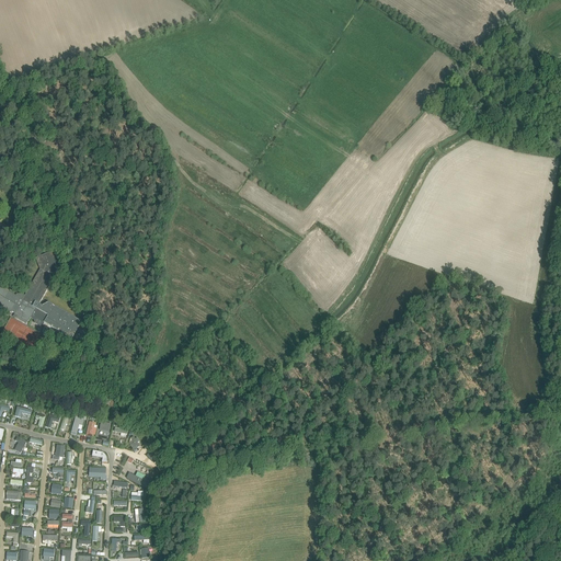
[(82,322),(48,302),(43,306),(38,305),(60,267),(54,251),(35,258),(39,270),(25,296),(21,294),(16,295),(15,296),(0,287),(0,264),(7,259),(4,256),(0,252),(0,306),(12,313),(12,312),(18,316),(16,319),(26,324),(29,321),(31,318),(34,320),(34,323),(39,327),(43,325),(45,323),(72,340),(82,322)]
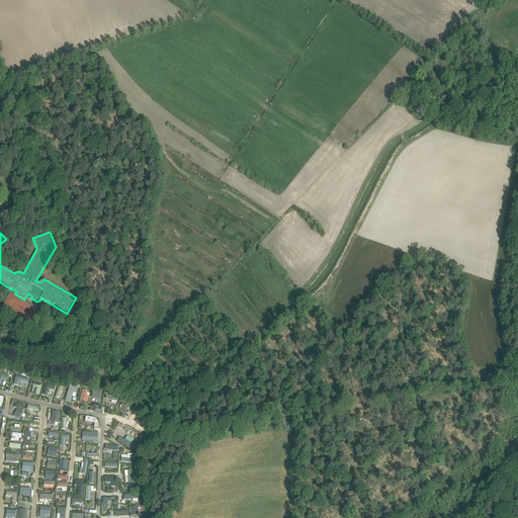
[(1,373),(0,373),(0,384),(1,385),(3,378),(8,380),(9,376),(5,374),(1,373)]
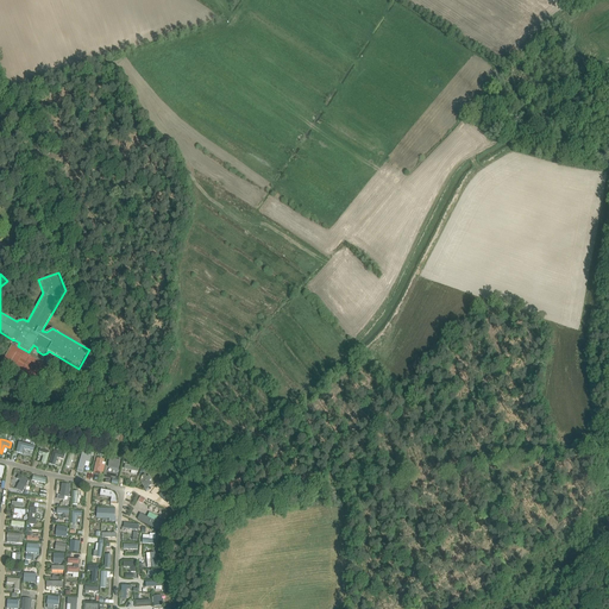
[(36,446),(19,441),(17,452),(23,454),(25,449),(33,451),(36,446)]
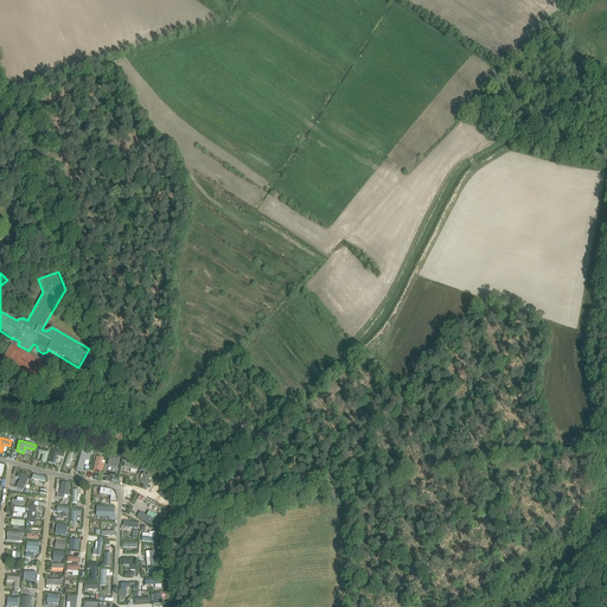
[(40,449),(39,453),(44,454),(42,461),(46,462),(50,451),(40,448),(40,449)]
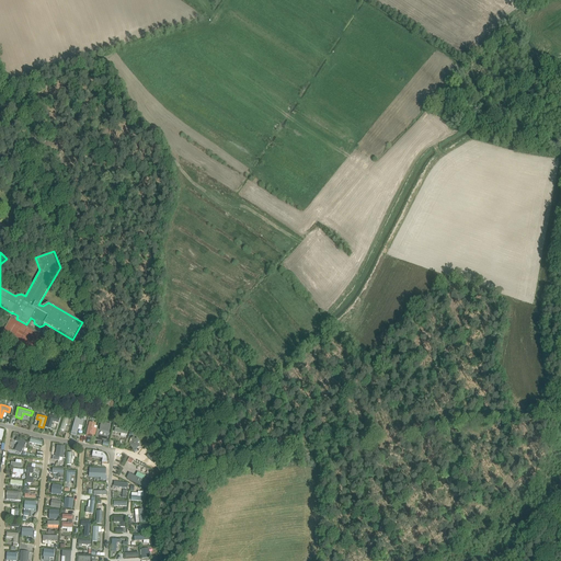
[(49,415),(46,427),(52,428),(54,421),(59,423),(60,419),(49,415)]
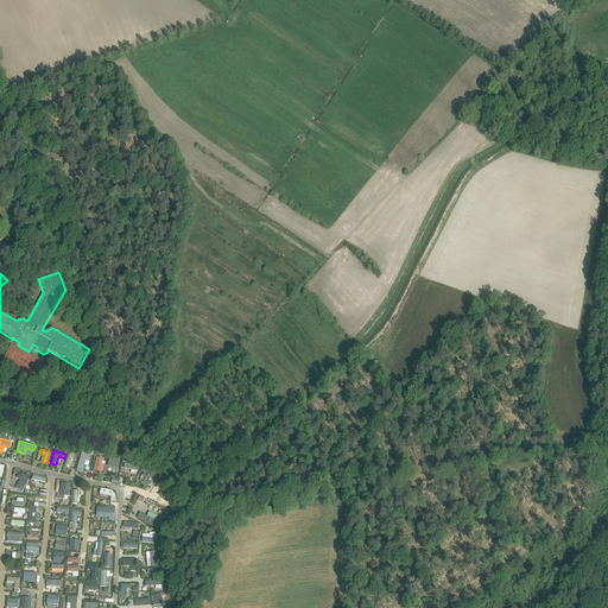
[(89,454),(82,451),(77,468),(84,470),(87,461),(90,462),(92,455),(89,454)]
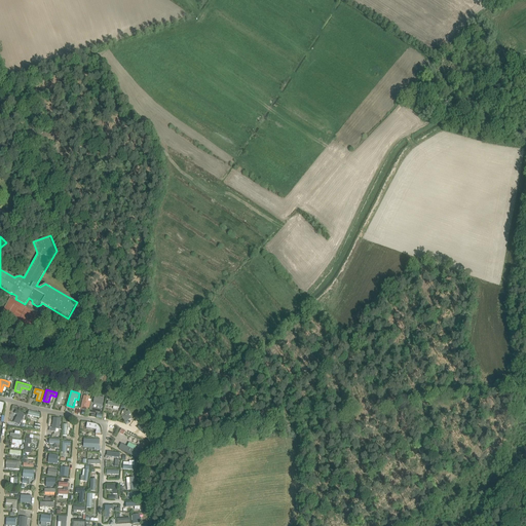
[(104,398),(95,396),(94,403),(103,405),(104,398)]
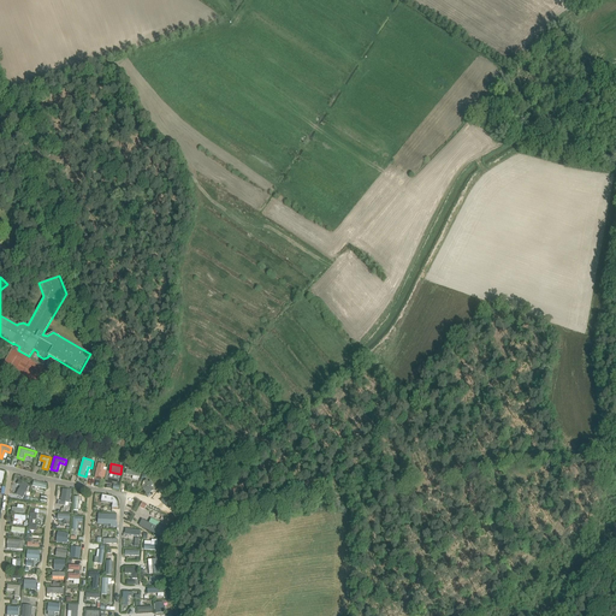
[(128,469),(126,474),(132,475),(132,479),(138,480),(140,477),(141,478),(142,473),(142,469),(131,467),(131,471),(128,469)]
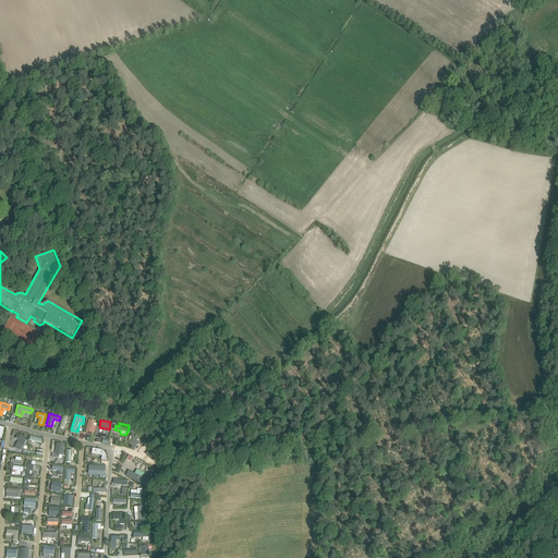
[(88,424),(86,432),(86,434),(92,435),(93,433),(93,432),(95,432),(95,429),(94,429),(94,425),(88,424)]
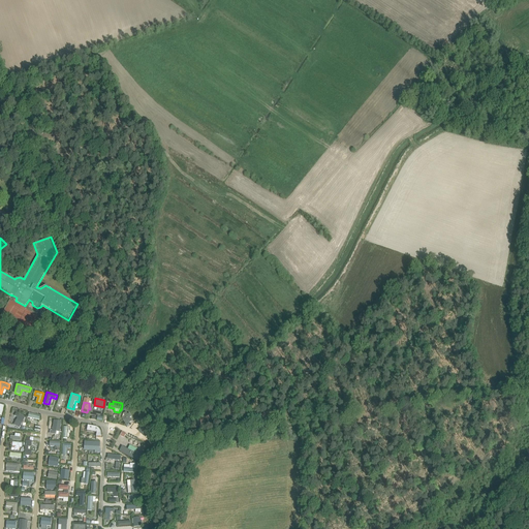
[(127,414),(126,411),(123,413),(125,415),(129,423),(132,421),(130,417),(131,416),(129,413),(127,414)]
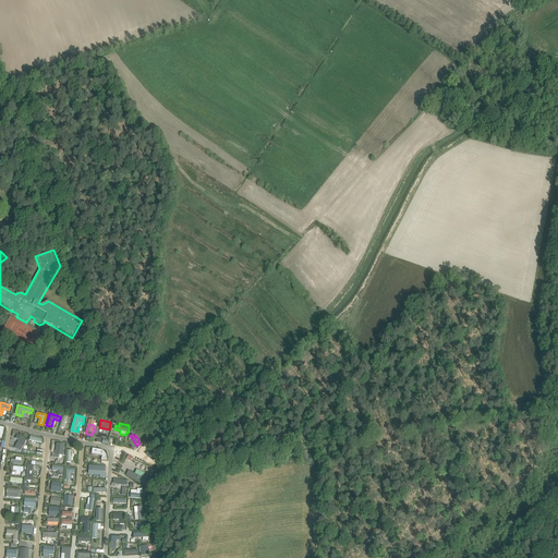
[(19,440),(14,448),(21,451),(26,440),(27,440),(17,435),(17,436),(16,438),(15,439),(19,440)]
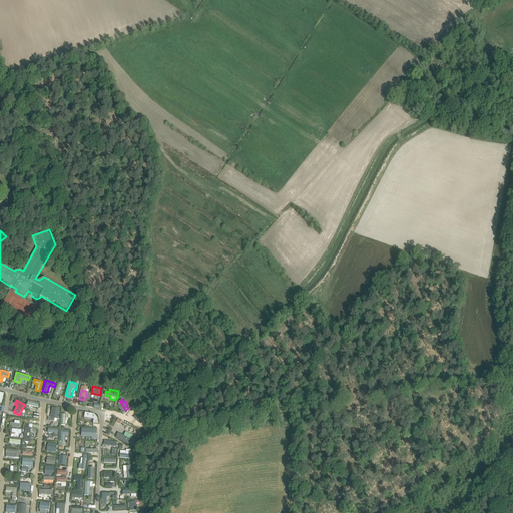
[(60,409),(52,408),(50,418),(49,417),(48,421),(54,422),(55,419),(58,420),(60,409)]
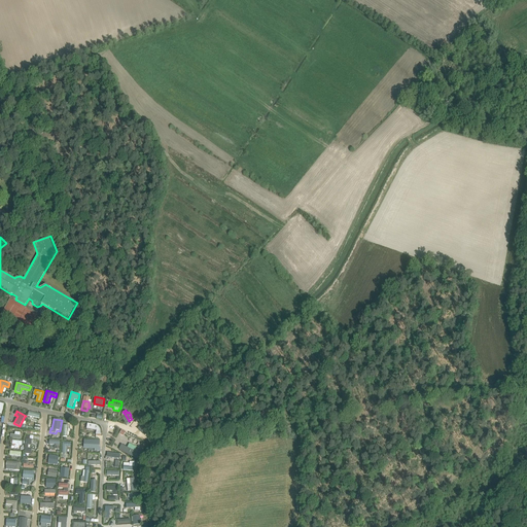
[(95,425),(88,424),(86,429),(97,430),(96,433),(101,433),(101,432),(101,431),(101,430),(100,429),(100,428),(99,428),(99,427),(98,427),(98,426),(97,426),(97,425),(96,425),(95,425)]
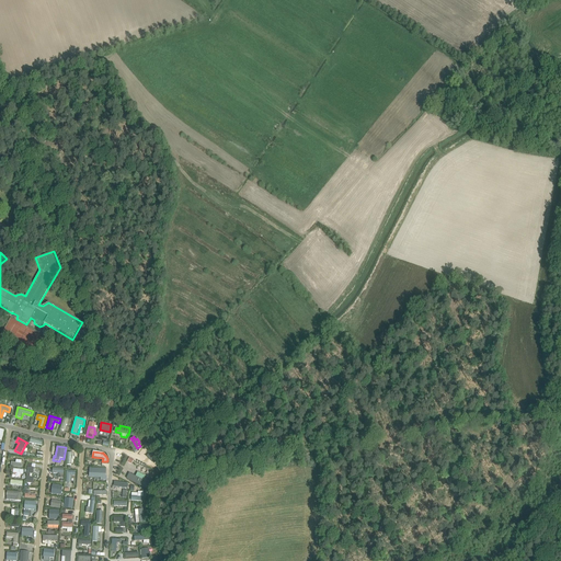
[(65,469),(53,468),(53,470),(53,473),(59,473),(59,478),(64,479),(65,469)]
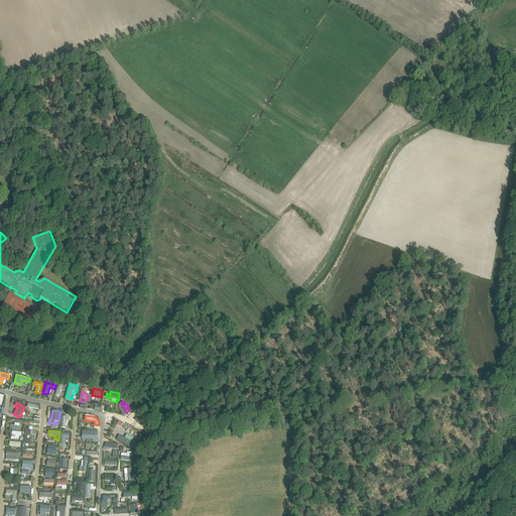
[(96,441),(98,442),(99,438),(98,438),(98,431),(85,430),(85,439),(96,439),(96,441)]
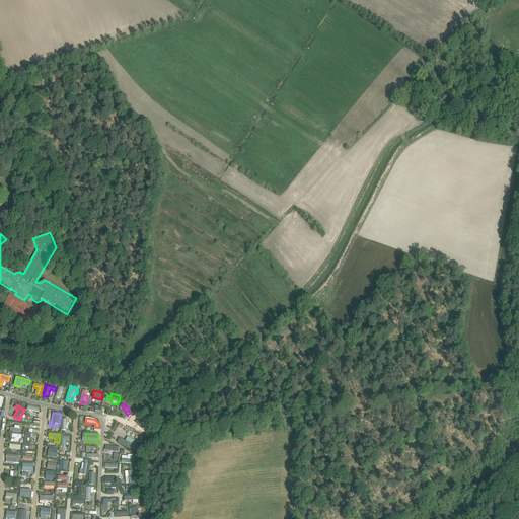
[(70,436),(62,436),(62,446),(66,446),(66,439),(70,440),(70,436)]
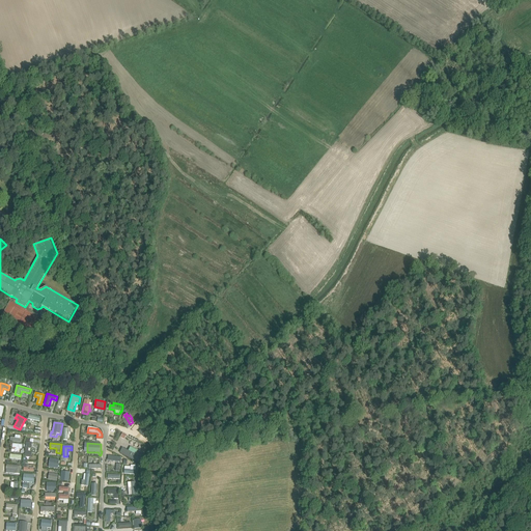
[(122,448),(120,453),(139,464),(143,455),(137,452),(136,455),(122,448)]
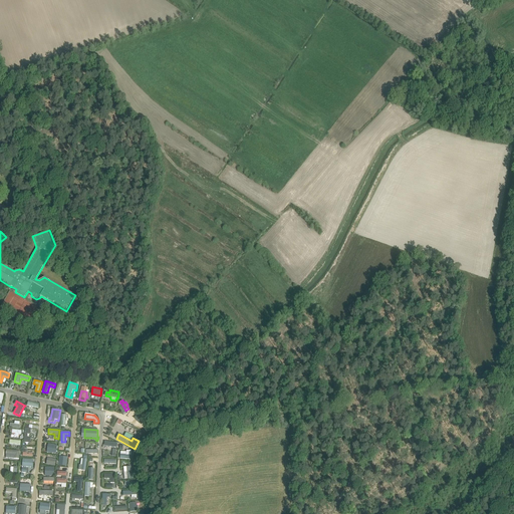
[(105,442),(104,446),(107,447),(106,450),(112,451),(113,450),(113,448),(117,448),(117,443),(105,442)]
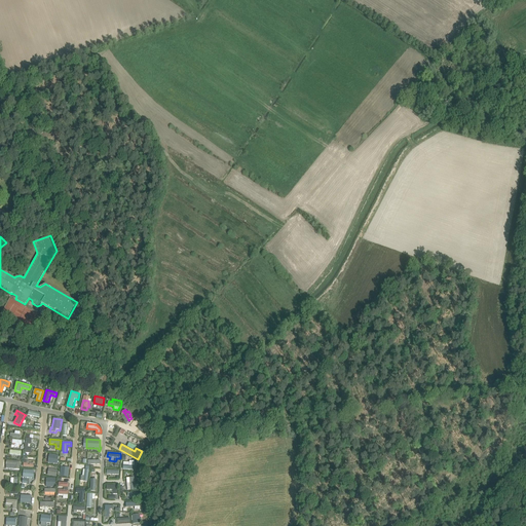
[(59,455),(49,454),(48,463),(58,464),(59,455)]
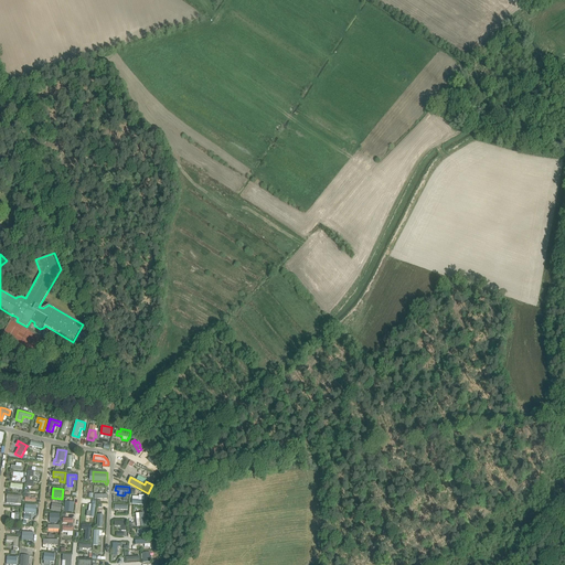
[(22,496),(8,494),(7,499),(17,500),(16,504),(21,504),(22,496)]
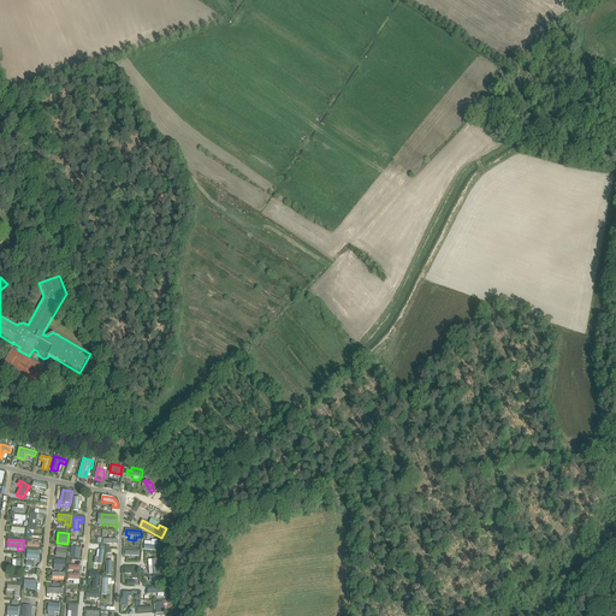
[(152,545),(144,545),(144,550),(157,551),(158,540),(152,540),(152,545)]
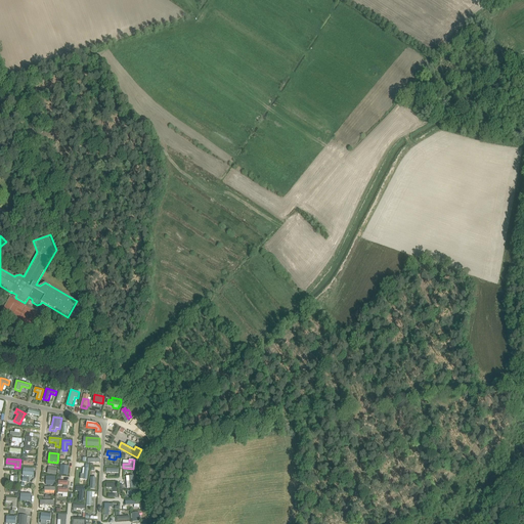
[(68,475),(69,466),(60,465),(60,471),(59,474),(68,475)]
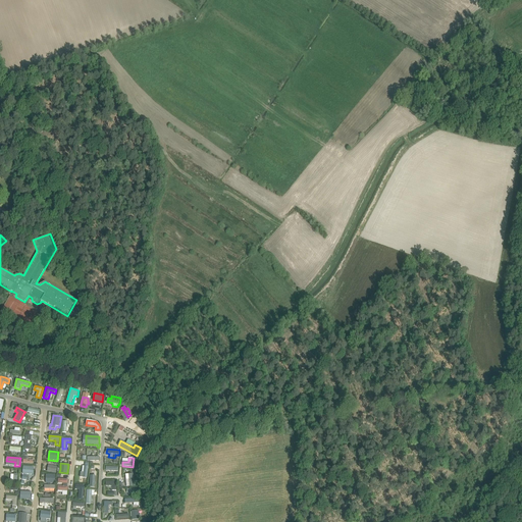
[(34,467),(23,466),(22,474),(24,474),(24,476),(22,476),(22,480),(28,480),(28,476),(27,476),(27,474),(33,475),(34,467)]
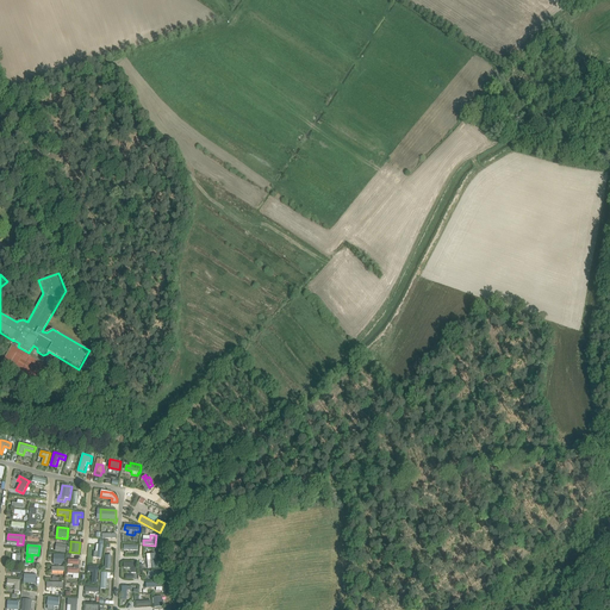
[(103,559),(104,546),(99,545),(98,552),(94,552),(93,558),(97,559),(103,559)]
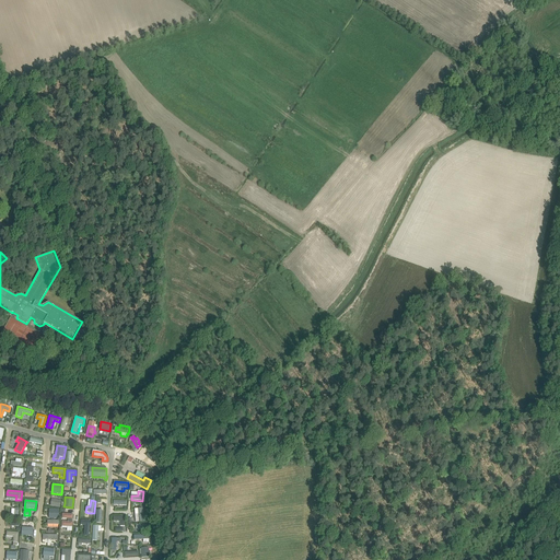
[(59,510),(54,510),(53,510),(53,515),(49,515),(49,518),(59,518),(59,510)]
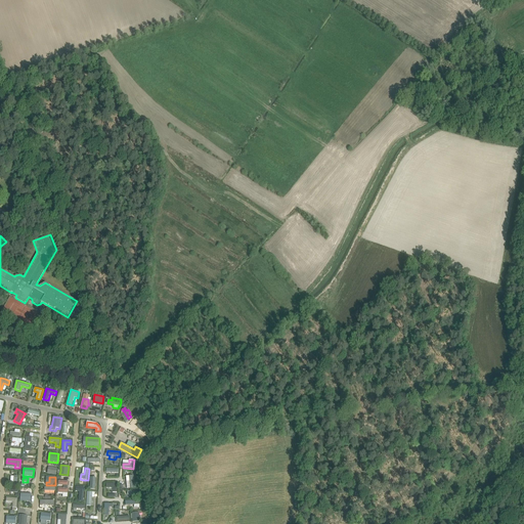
[(58,488),(57,492),(68,493),(69,488),(68,488),(68,486),(69,486),(69,481),(58,481),(58,485),(63,486),(63,488),(58,488)]
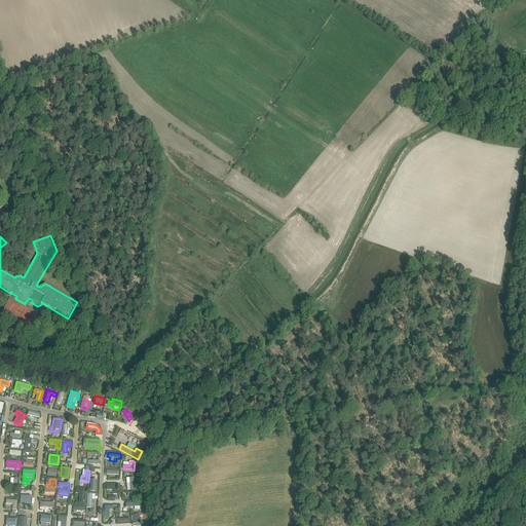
[(113,494),(118,494),(118,490),(118,486),(107,485),(107,490),(113,490),(113,494)]
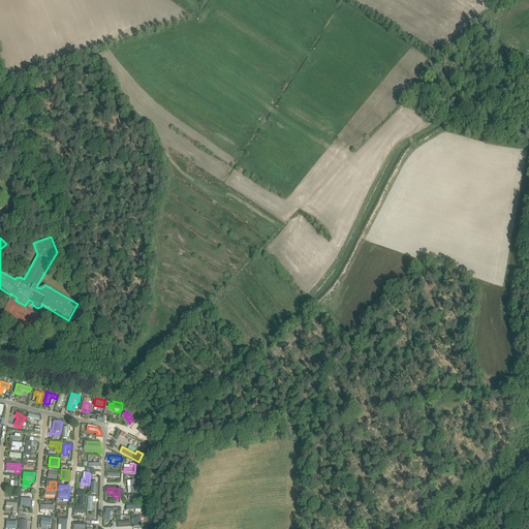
[(76,491),(76,496),(81,496),(80,506),(85,506),(86,492),(76,491)]
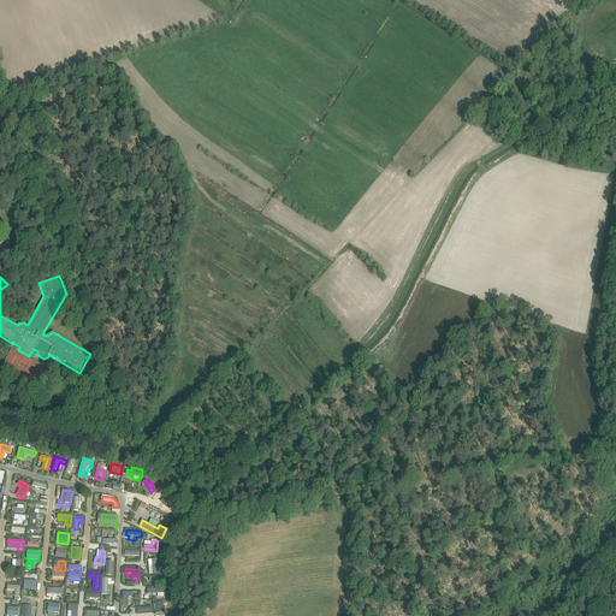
[(15,597),(19,597),(21,586),(7,585),(7,590),(15,591),(15,597)]
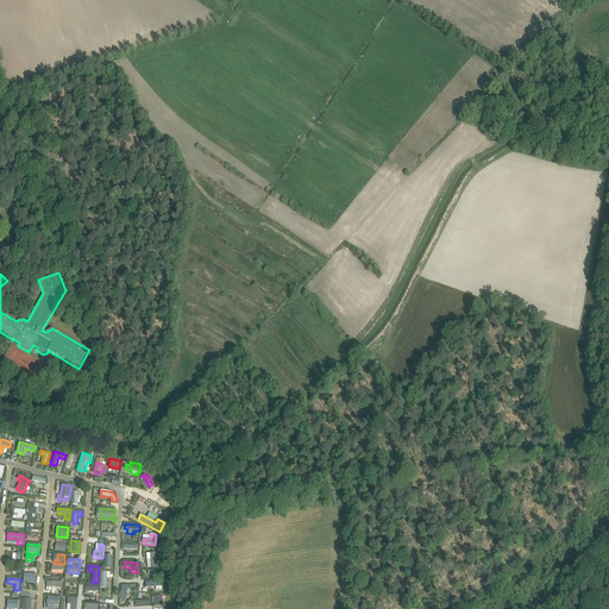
[(48,596),(46,604),(58,606),(60,597),(48,596)]
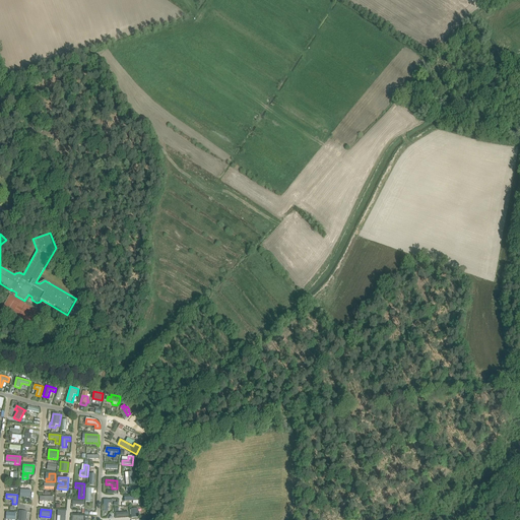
[(26,519),(27,512),(19,511),(18,519),(26,519)]
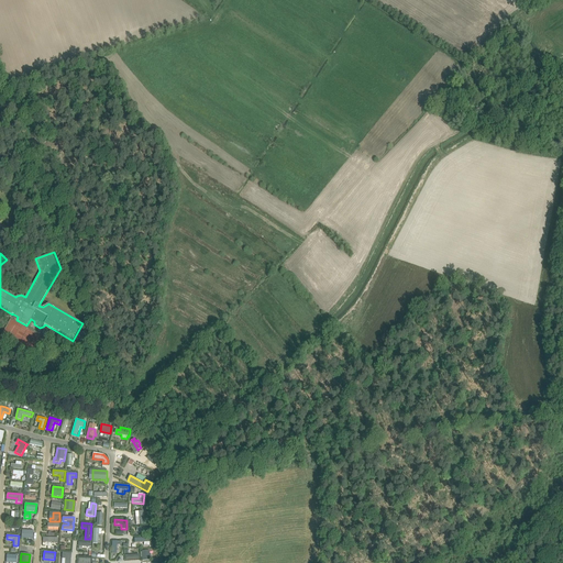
[(65,562),(70,562),(72,553),(63,553),(63,559),(66,559),(65,562)]
